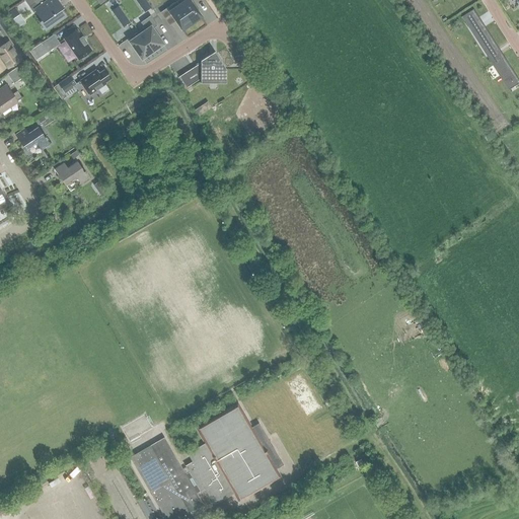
[(32,12),(35,11),(43,21),(46,19),(51,25),(65,16),(57,5),(59,3),(56,0),(49,0),(38,8),(34,3),(28,6),(32,12)]
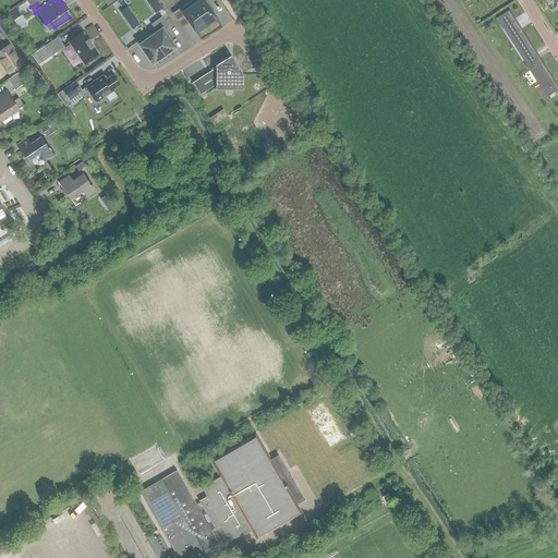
[(191,0),(190,1),(206,25),(216,17),(203,0),(191,0)]
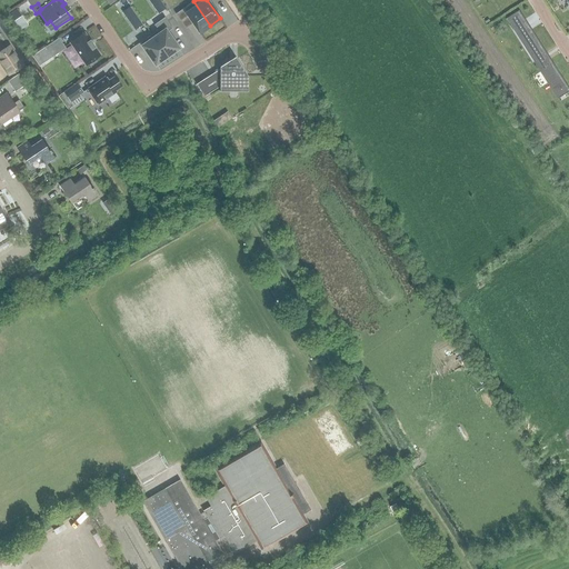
[(158,13),(166,8),(161,1),(153,7),(158,13)]
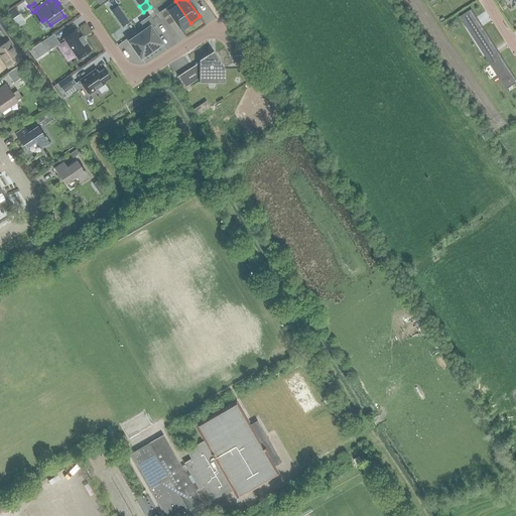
[(190,23),(175,1),(165,8),(180,29),(190,23)]
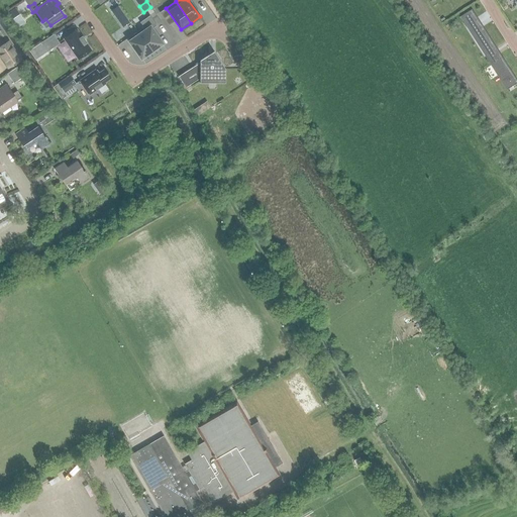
[(21,16),(15,8),(8,13),(14,21),(21,16)]
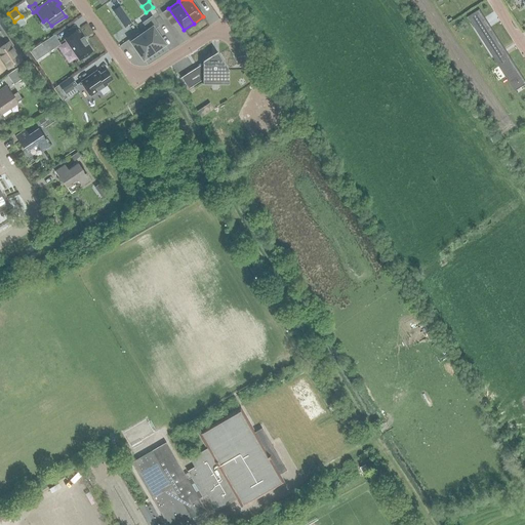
[(484,17),(479,9),(467,16),(473,25),(484,17)]
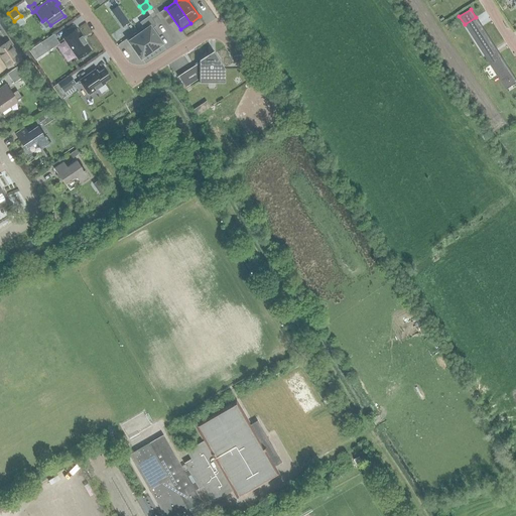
[(129,22),(122,12),(115,17),(122,27),(129,22)]
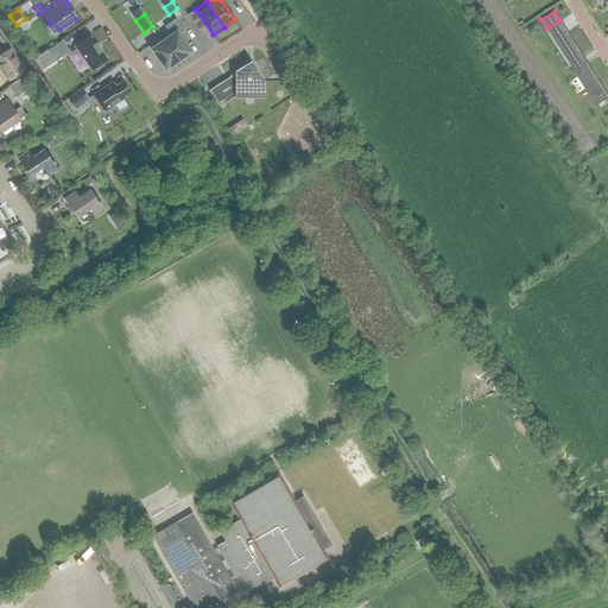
[(164,26),(169,32),(162,37),(178,59),(190,51),(178,35),(184,30),(176,18),(164,26)]
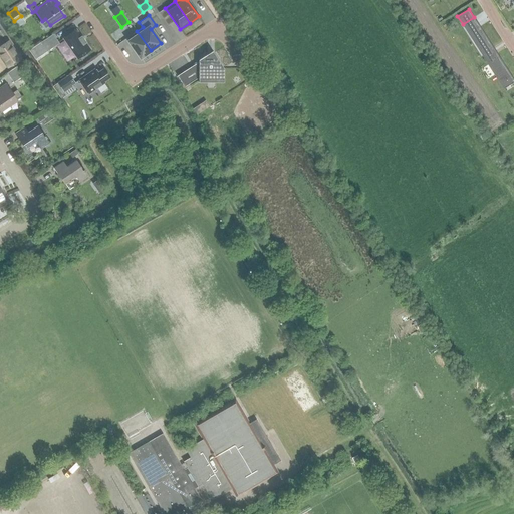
[(463,24),(473,41),(475,39),(470,32),(480,26),(474,17),(463,24)]
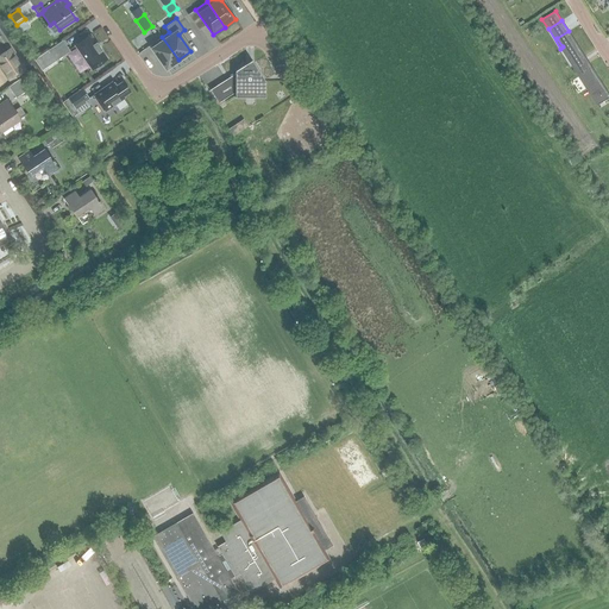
[(608,94),(569,31),(557,38),(563,46),(560,49),(572,67),(575,64),(576,68),(573,69),(578,75),(581,74),(596,100),(607,93),(608,95),(608,94)]
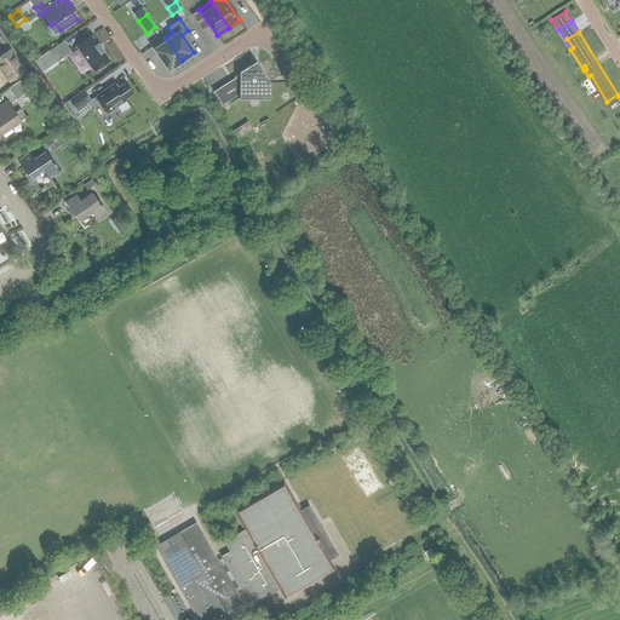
[(97,44),(92,35),(75,46),(93,72),(109,59),(103,51),(98,44),(97,44)]
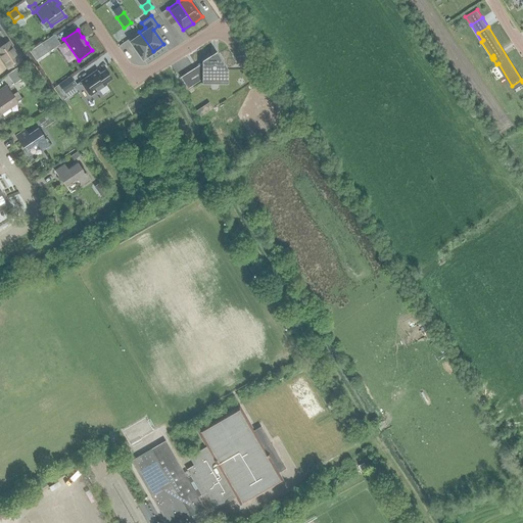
[(139,32),(129,39),(143,58),(153,51),(139,32)]
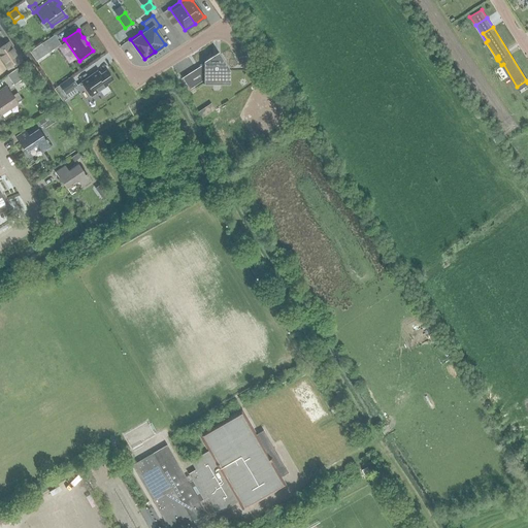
[(42,44),(30,53),(36,62),(48,53),(60,44),(54,36),(42,44)]
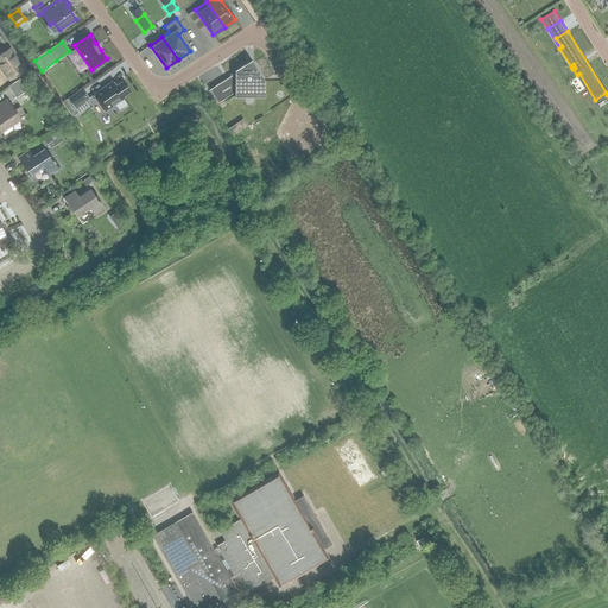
[(0,54),(0,69),(8,82),(26,70),(11,48),(0,54)]
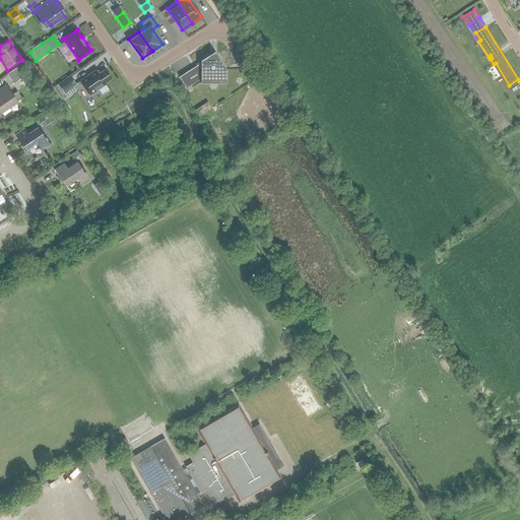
[(201,61),(200,63),(192,69),(199,80),(200,79),(225,79),(225,69),(216,55),(209,55),(201,61)]
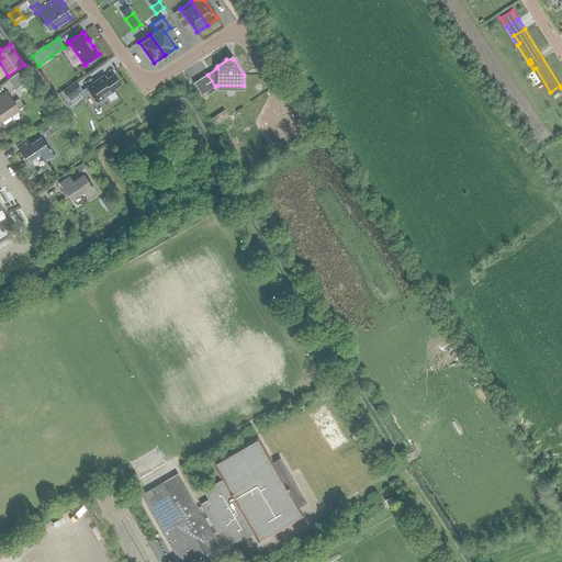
[(551,97),(561,89),(561,88),(560,86),(550,92),(536,68),(534,69),(551,97)]
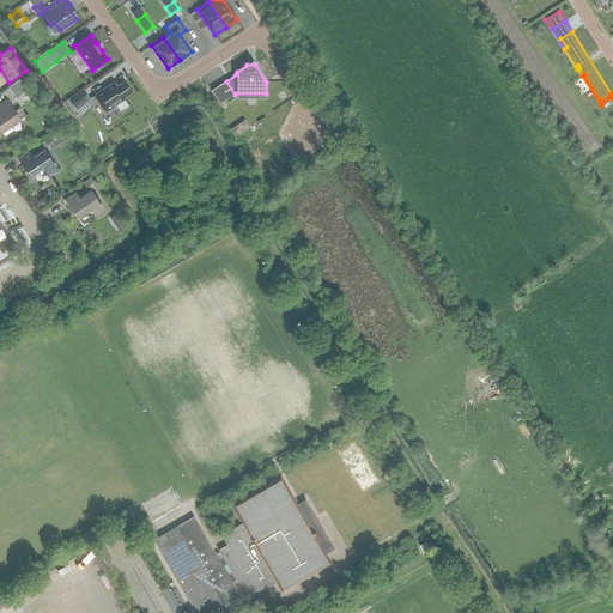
[(8,86),(16,97),(28,89),(20,78),(8,86)]
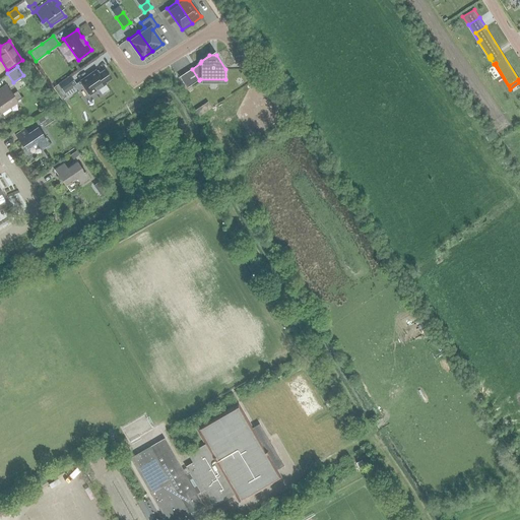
[(106,84),(105,82),(111,78),(105,69),(99,74),(95,70),(79,81),(89,95),(106,84)]
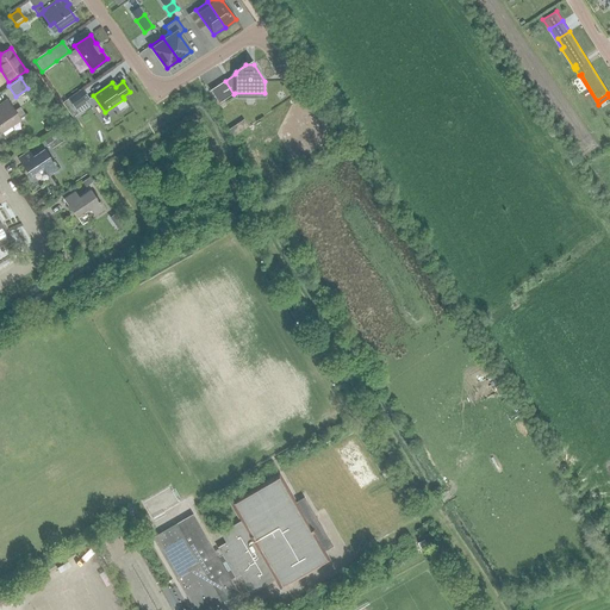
[(226,98),(218,85),(210,91),(218,104),(226,98)]
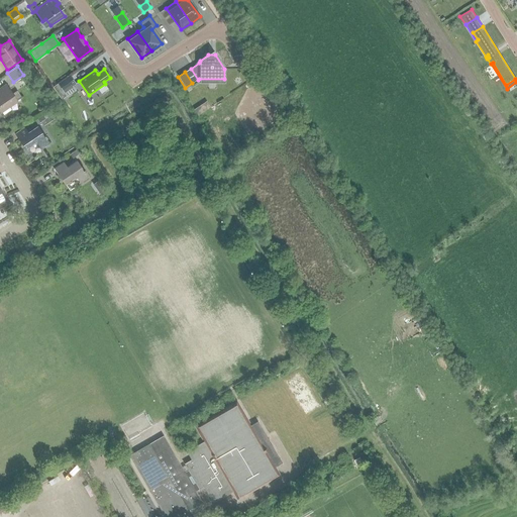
[(75,84),(70,76),(58,84),(64,92),(75,84)]
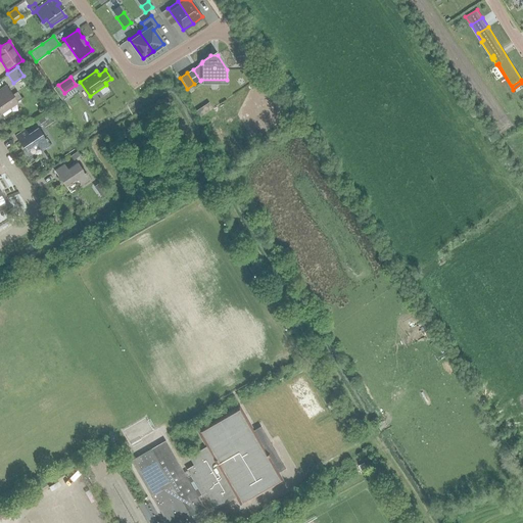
[(0,113),(0,114),(18,102),(17,101),(21,98),(16,90),(12,93),(7,85),(0,90),(0,113)]
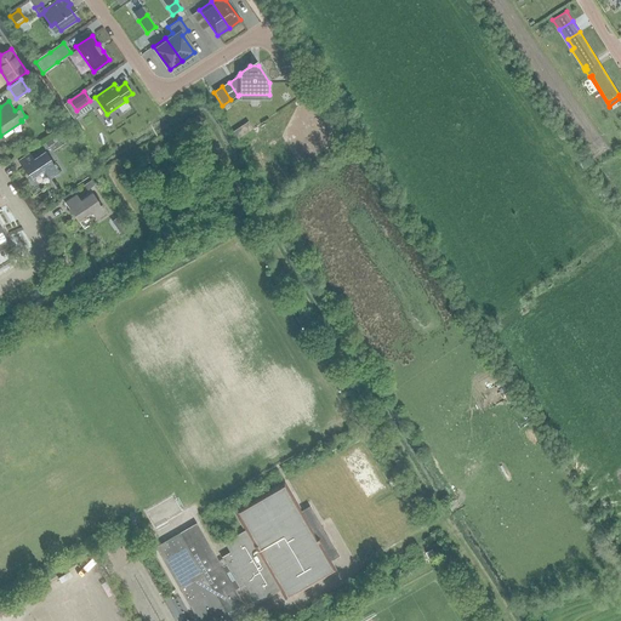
[(240,127),(234,131),(238,138),(245,134),(240,127)]
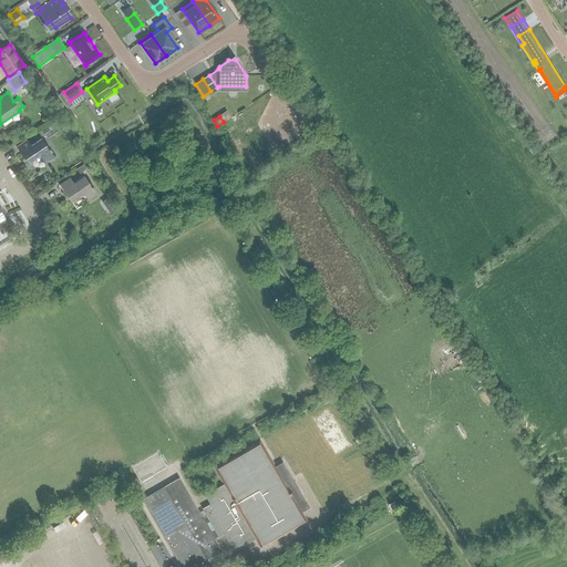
[(17,146),(28,163),(40,155),(45,163),(54,156),(41,138),(31,145),(28,140),(17,146)]
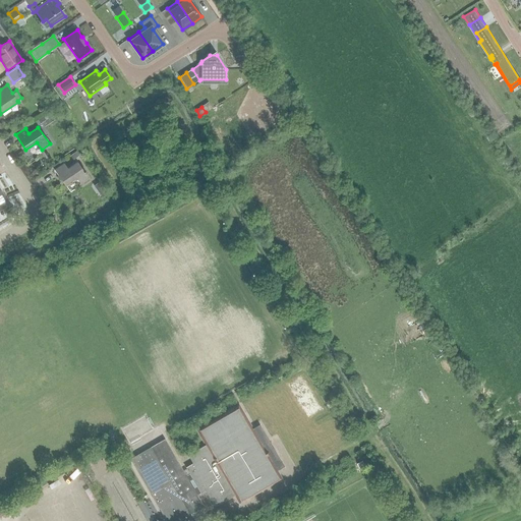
[(76,152),(69,156),(73,160),(79,156),(76,152)]
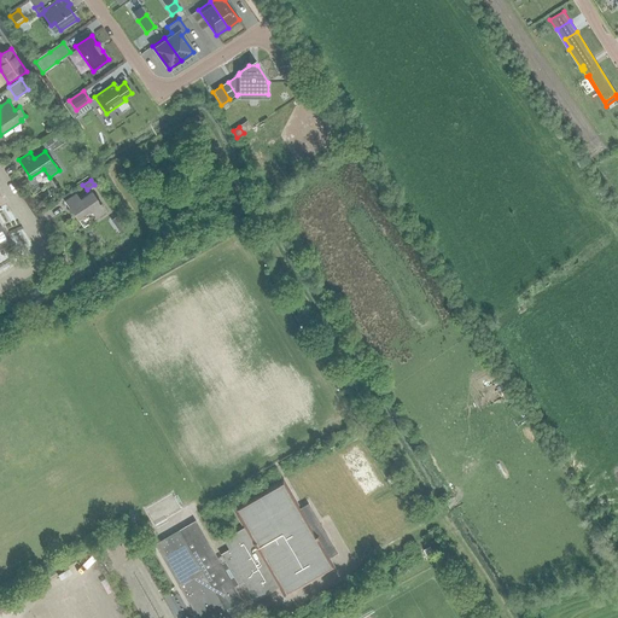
[(89,210),(95,220),(106,213),(92,192),(80,200),(76,193),(64,202),(76,220),(89,210)]
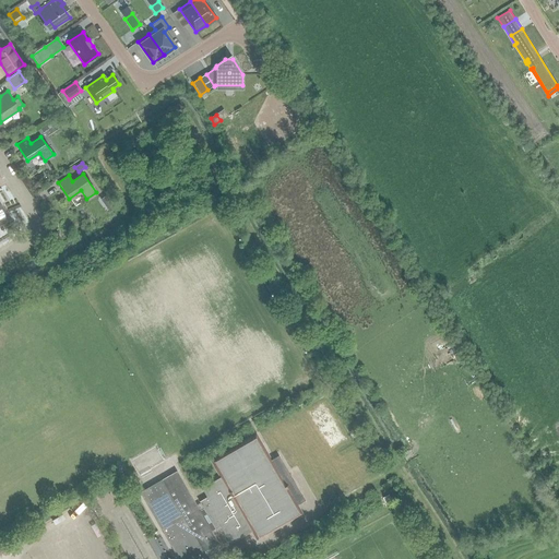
[(109,212),(115,207),(106,194),(100,199),(109,212)]
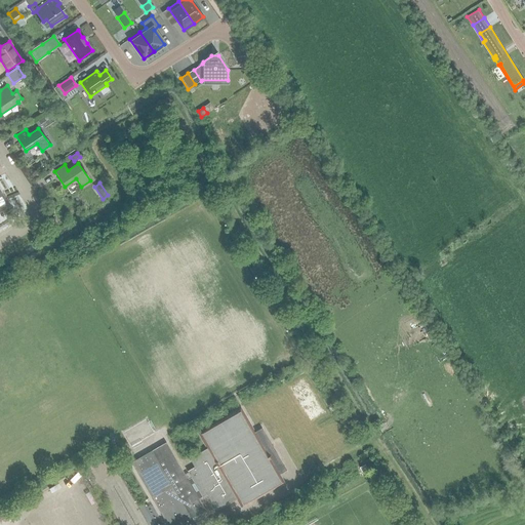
[(0,210),(8,205),(0,191),(0,210)]
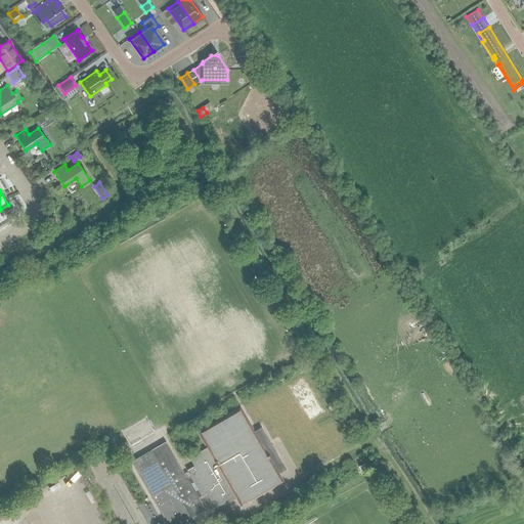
[(131,462),(167,523),(173,523),(188,516),(190,519),(206,510),(204,506),(199,497),(207,493),(217,510),(236,498),(242,507),(285,482),(279,474),(287,470),(271,444),(261,427),(255,431),(241,406),(198,431),(207,447),(189,457),(194,467),(187,471),(190,476),(188,477),(187,476),(186,476),(166,441),(131,462)]
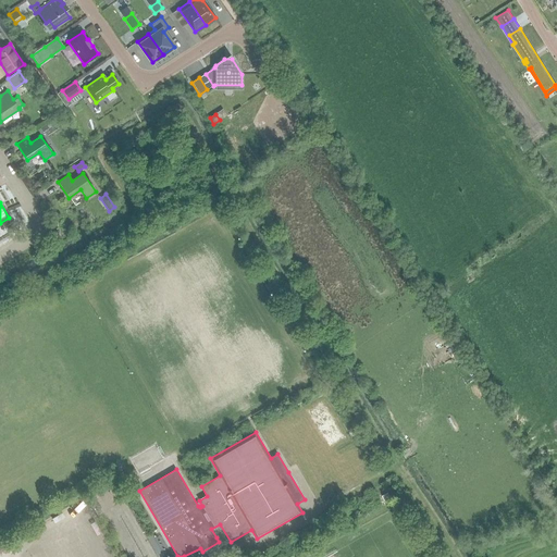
[(383,496),(386,503),(392,499),(388,493),(383,496)]
